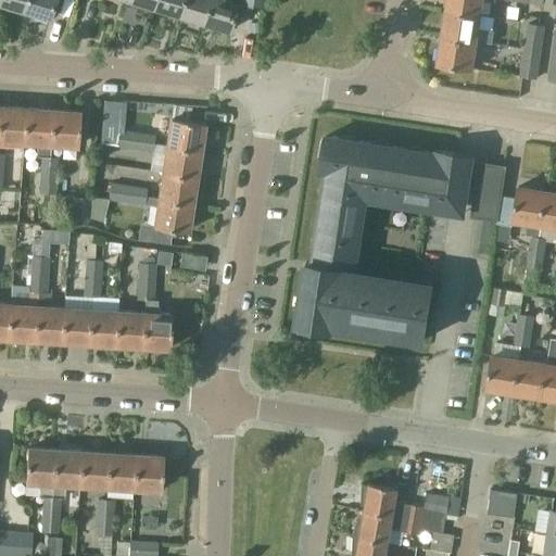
[(0,0),(0,4),(22,11),(25,0),(0,0)]
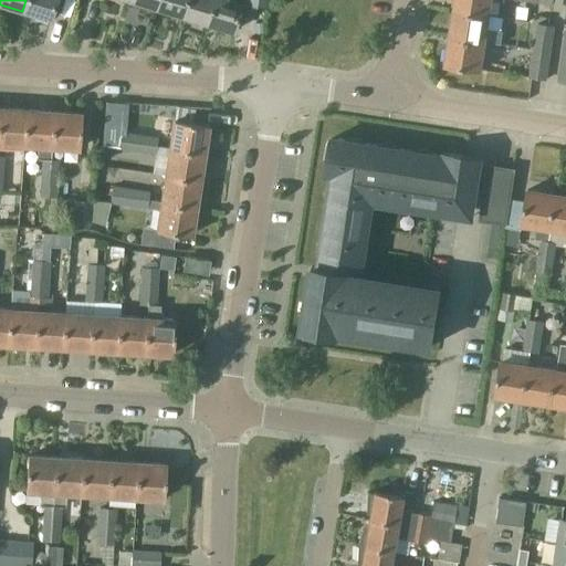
[(25,0),(22,11),(49,19),(54,0),(25,0)]
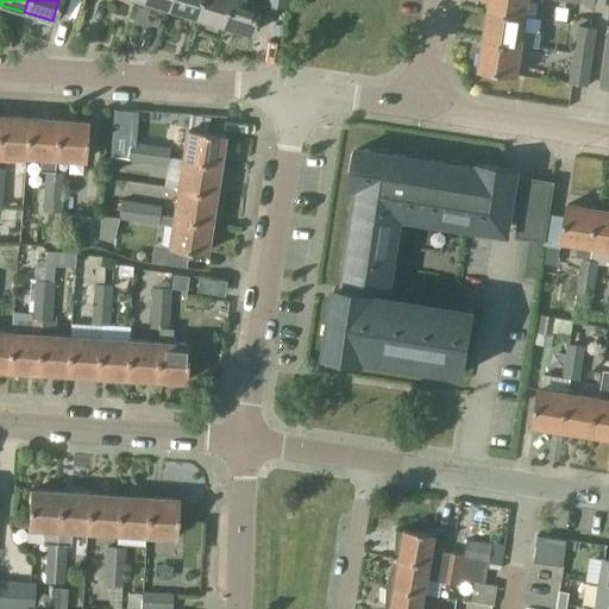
[(194,17),(198,0),(169,0),(167,8),(194,17)]
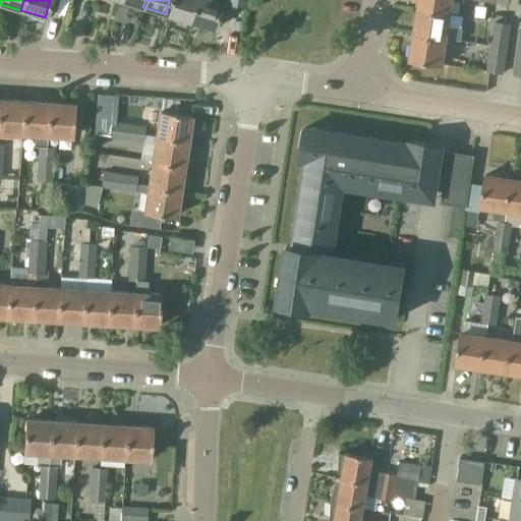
[(169,0),(166,14),(189,21),(195,0),(169,0)]
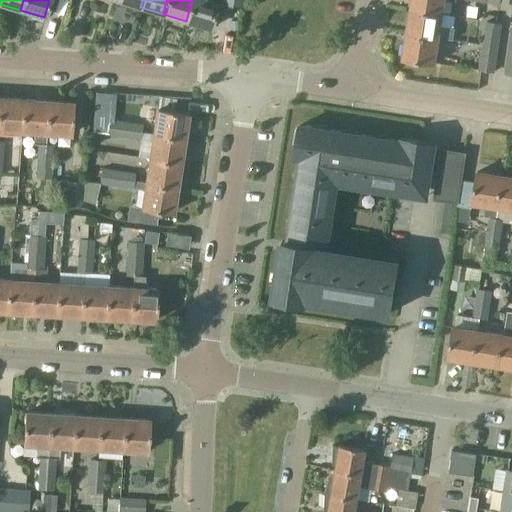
[(241,5),(241,0),(192,0),(186,21),(210,28),(218,1),(241,5)]
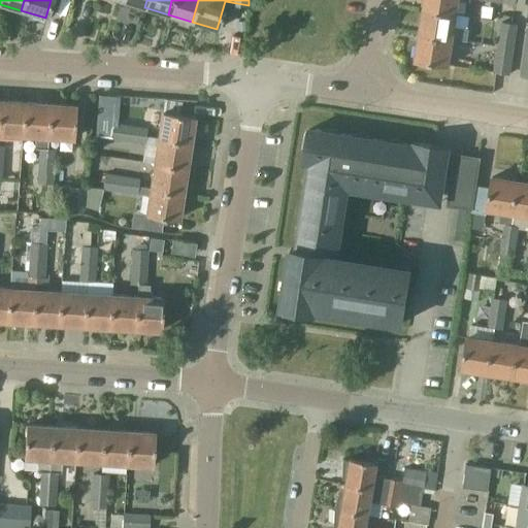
[(426,0),(425,9),(457,14),(459,0),(468,0),(471,0),(426,0)]
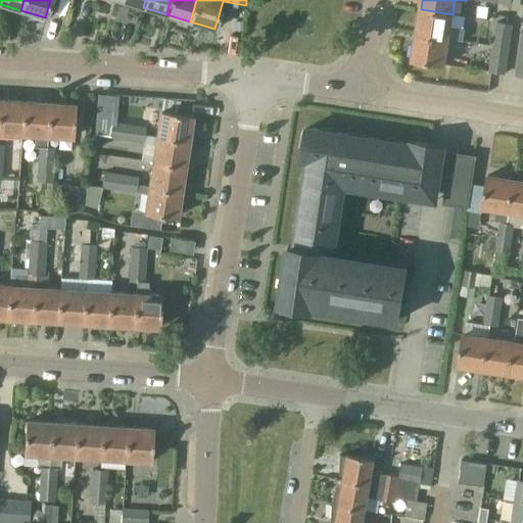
[(421,9),(417,34),(448,39),(448,38),(457,40),(463,40),(465,29),(459,28),(450,27),(453,14),(421,9)]
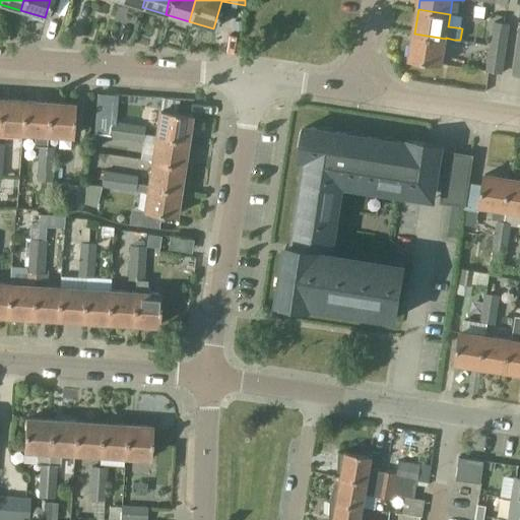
[(491,47),(507,49),(510,23),(494,21),(491,47)]
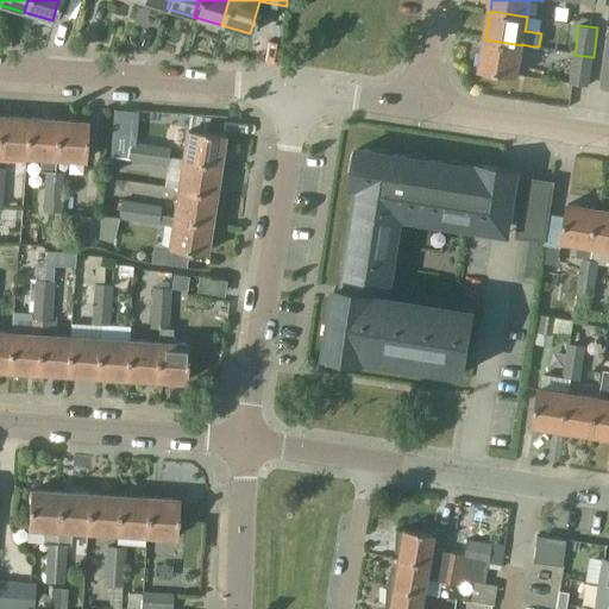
[(518,75),(522,45),(485,39),(481,69),(518,75)]
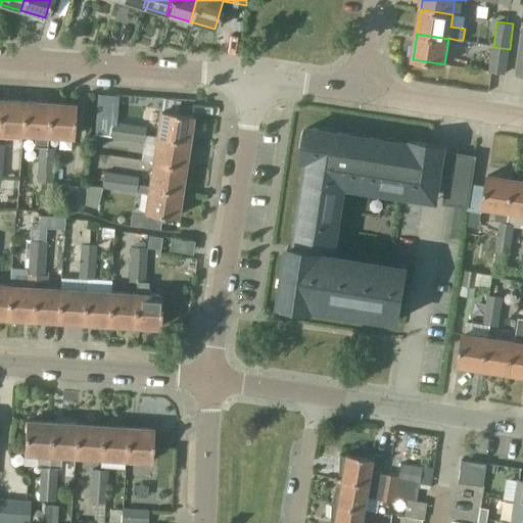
[(506,74),(510,49),(493,47),(489,70),(506,74)]
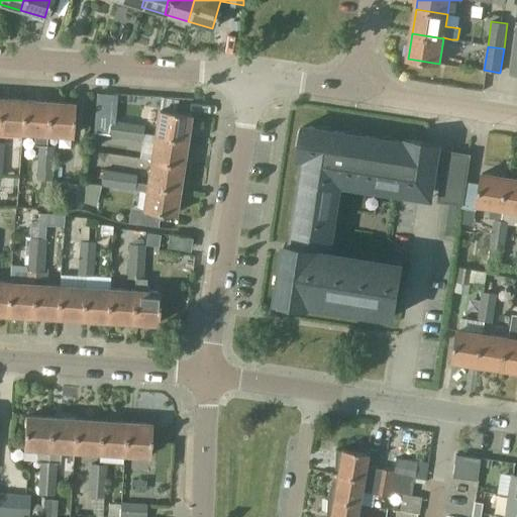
[(0,130),(21,132),(23,102),(0,100),(0,130)]
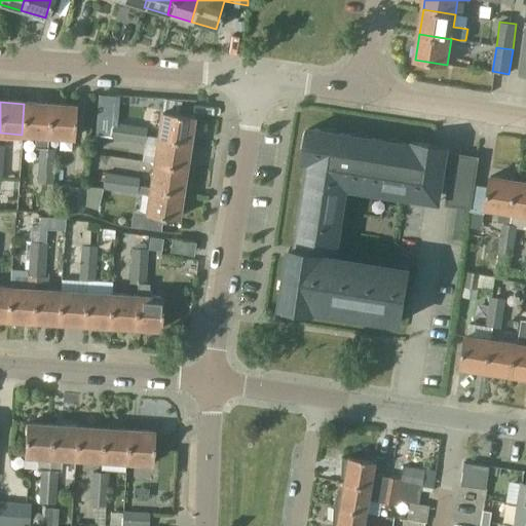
[(46,137),(48,105),(24,104),(22,135),(35,136),(34,147),(39,147),(46,147),(46,137)]
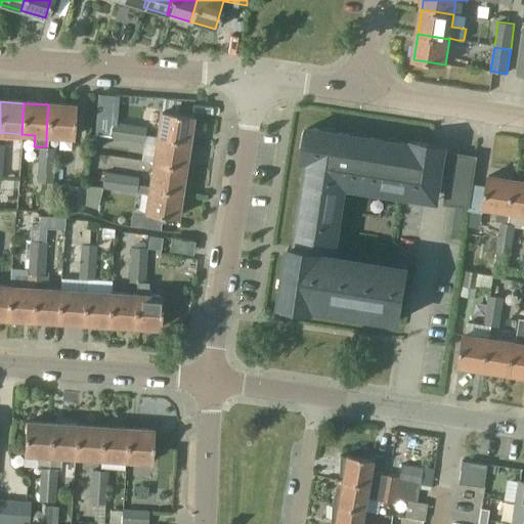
[(48,104),(46,136),(73,137),(75,106),(48,104)]
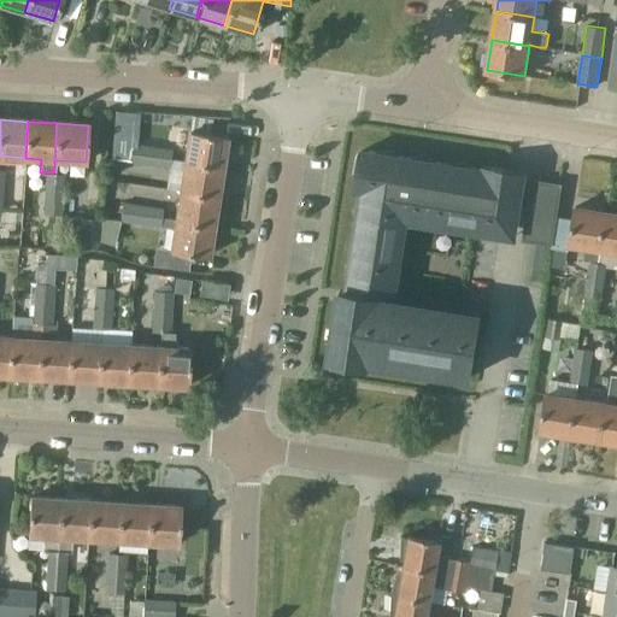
[(183,162),(221,166),(225,136),(188,131),(183,162)]
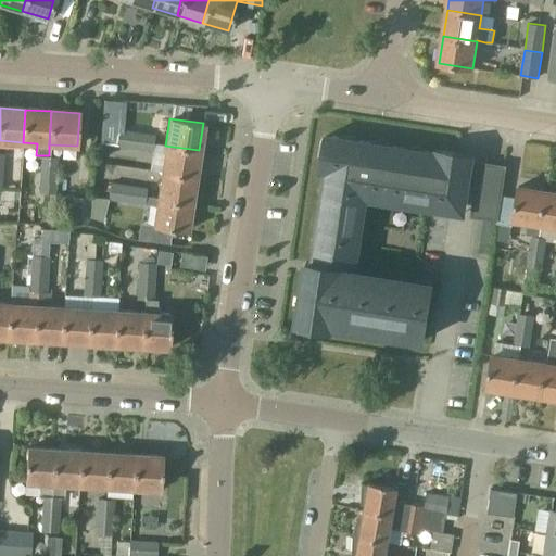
[(138,131),(118,128),(116,146),(135,149),(138,131)]
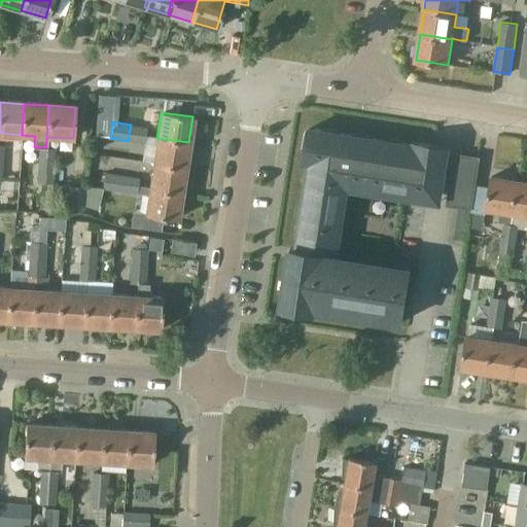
[(146,136),(148,127),(131,125),(128,141),(145,144),(146,136)]
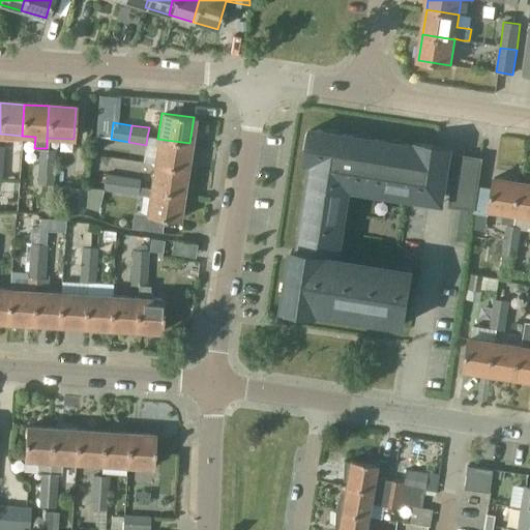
[(450,148),(447,148),(446,154),(436,152),(437,146),(417,143),(416,146),(369,139),(367,144),(357,143),(358,137),(337,134),(337,140),(327,138),(328,131),(311,129),(311,133),(306,133),(304,145),(308,146),(305,163),(312,164),(310,180),(315,181),(314,192),(307,190),(302,226),(307,227),(306,237),(300,236),(298,251),(292,249),(287,282),(293,283),(291,293),(286,292),(283,307),(287,308),(286,312),(299,314),(299,311),(316,313),(317,311),(330,313),(331,306),(342,308),(341,314),(354,316),(355,311),(365,312),(364,318),(379,320),(380,315),(390,316),(389,322),(404,324),(411,276),(329,263),(343,180),(443,196),(450,148)]
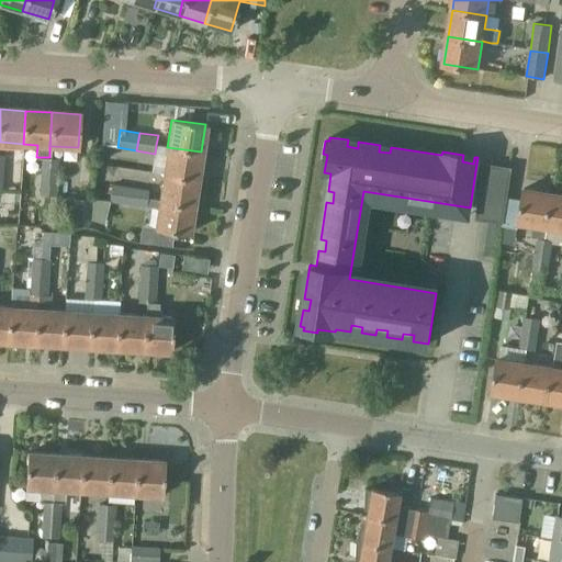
[(198,179),(201,152),(167,147),(164,173),(198,179)]
